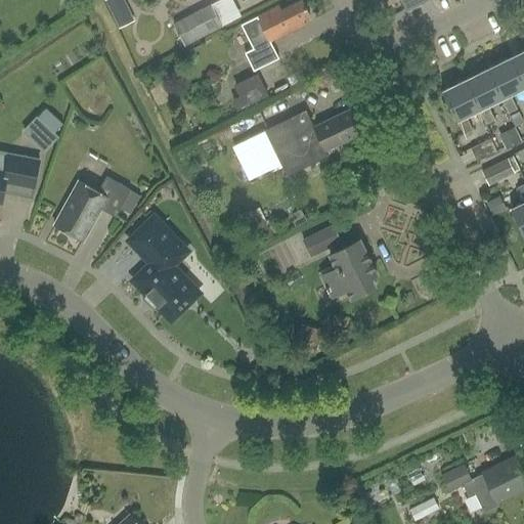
[(279,5),(242,25),(254,49),(247,53),(255,71),(279,58),(271,41),(306,24),(304,19),(310,16),(302,0),(301,0),(281,9),(279,5)]
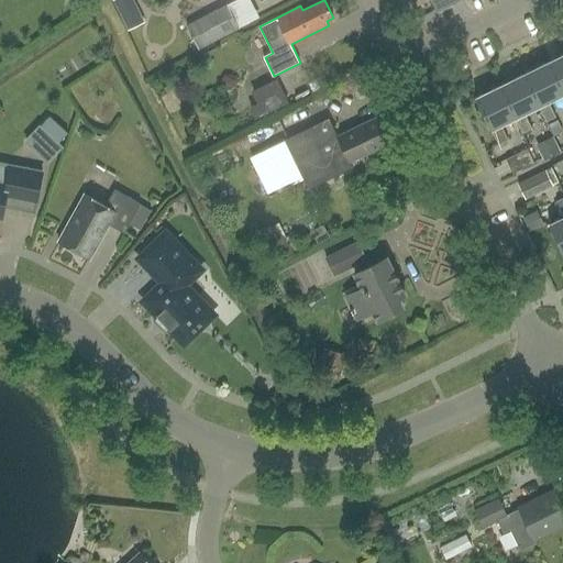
[(432,0),(438,10),(455,0),(432,0)]
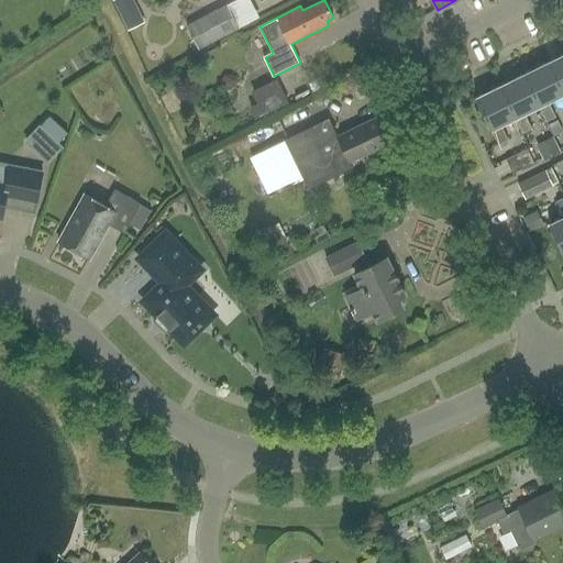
[(228,4),(187,26),(199,50),(240,28),(228,4)]
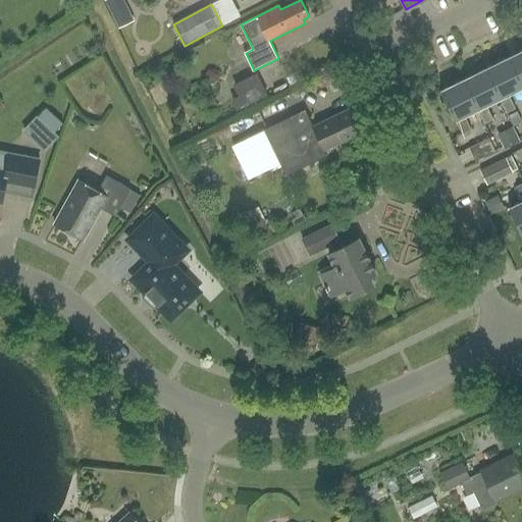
[(134,21),(127,7),(113,14),(120,28),(134,21)]
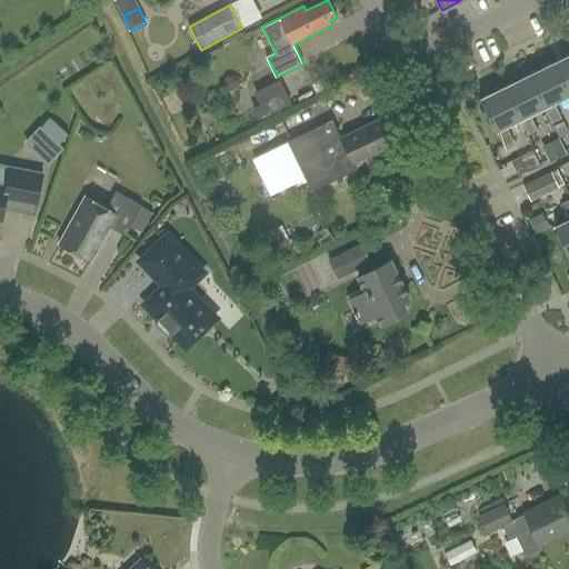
[(568,56),(552,63),(568,96),(568,97),(568,56)]
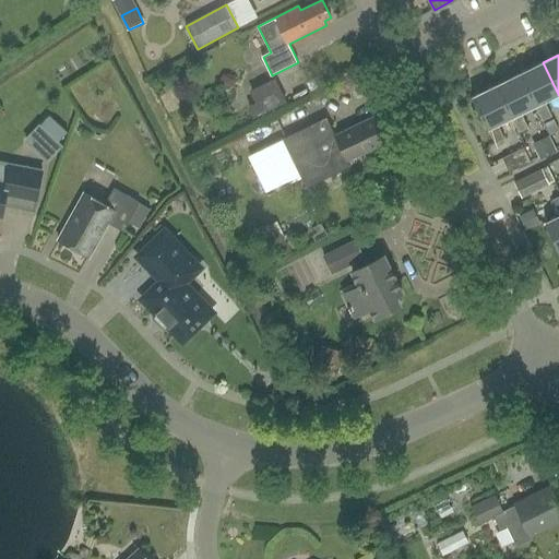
[(520,74),(535,105),(543,121),(552,116),(545,100),(558,94),(543,62),(520,74)]
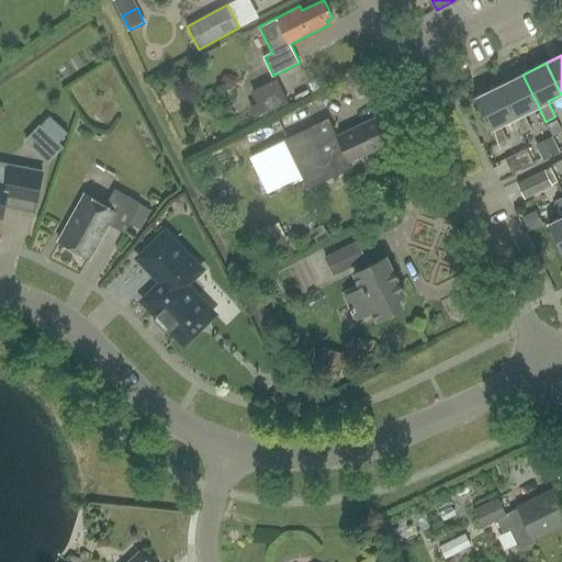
[(523,75),(498,87),(514,117),(521,133),(531,128),(524,113),(538,105),(523,75)]
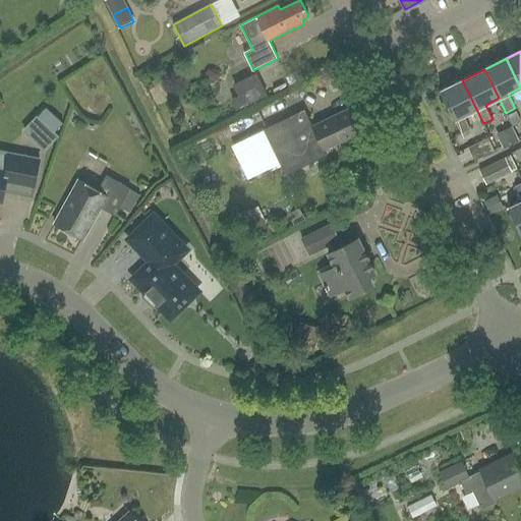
[(238,97),(231,101),(236,111),(267,97),(255,74),(233,85),(238,97)]
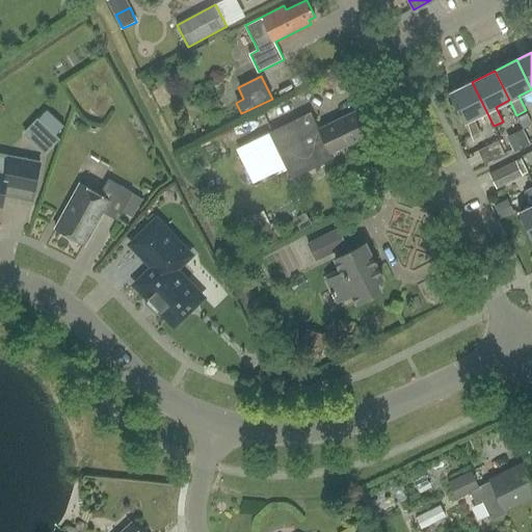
[(472,82),(450,92),(472,137),(480,132),(473,117),(486,111),(472,82)]
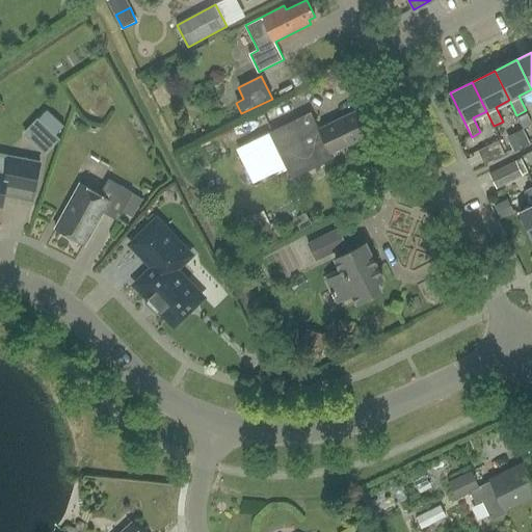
[(330,153),(373,133),(364,114),(358,117),(355,111),(319,129),(312,112),(255,140),(270,175),(287,166),(292,178),(334,157),(330,153)]
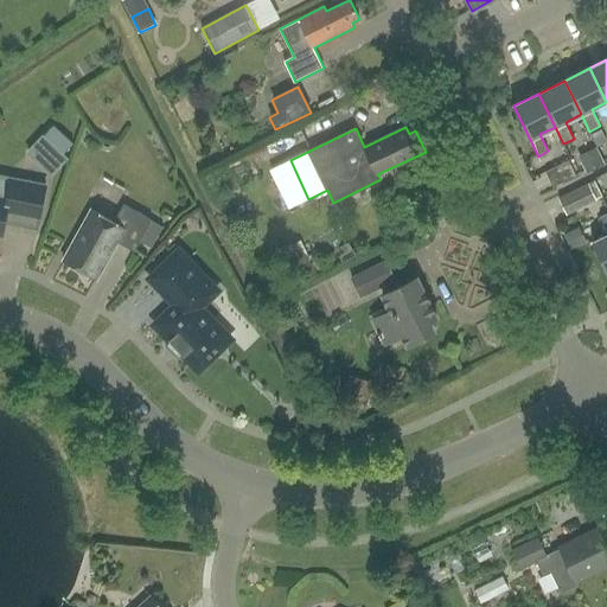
[(593,135),(599,147),(606,142),(606,140),(602,131),(593,135)]
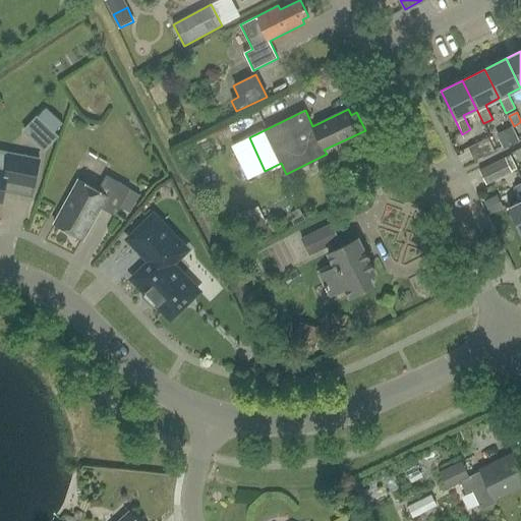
[(36,115),(21,130),(44,151),(57,135),(36,115)]
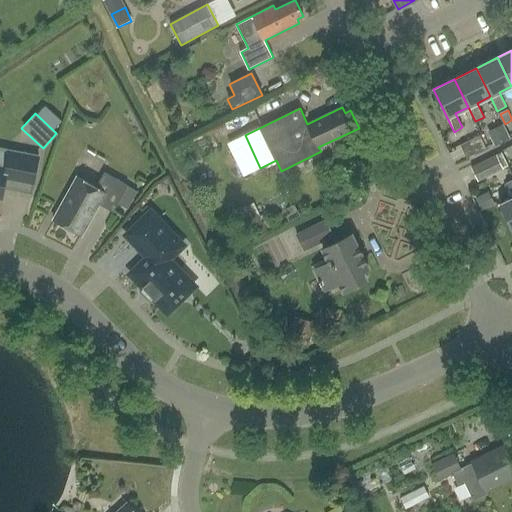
[(510,139),(504,128),(490,135),(496,146),(510,139)]
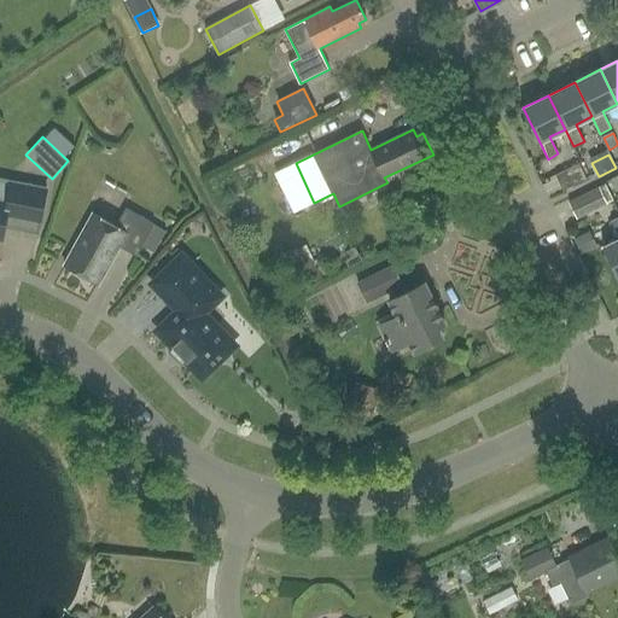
[(563,192),(587,180),(578,164),(555,176),(563,192)]
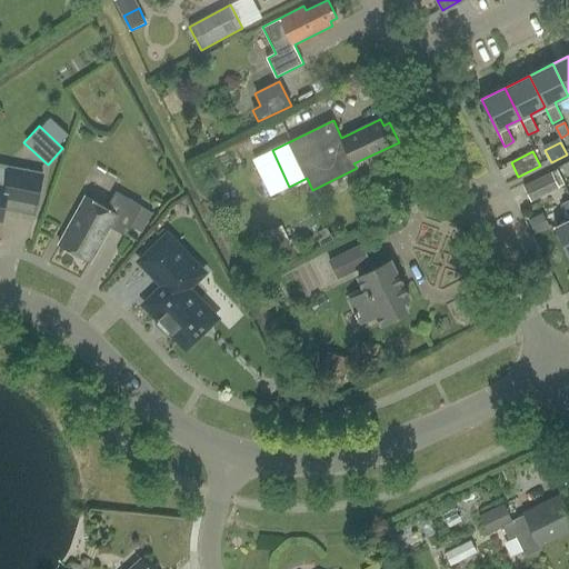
[(0,221),(2,221),(7,198),(37,205),(43,173),(0,165),(0,221)]
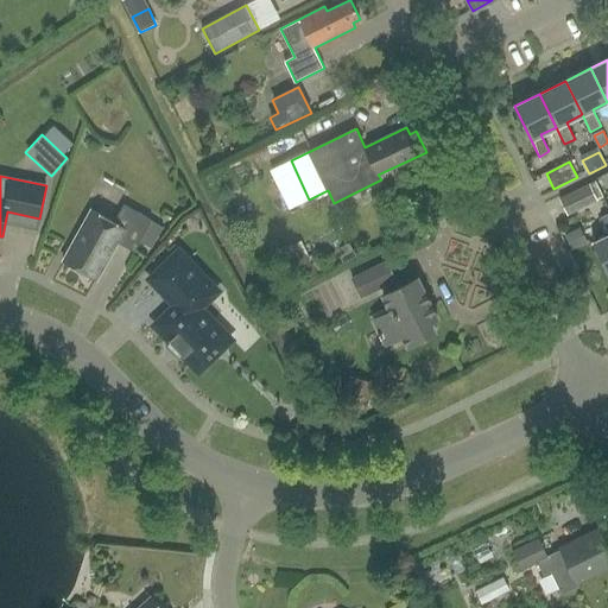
[(567,217),(597,202),(589,185),(558,200),(567,217)]
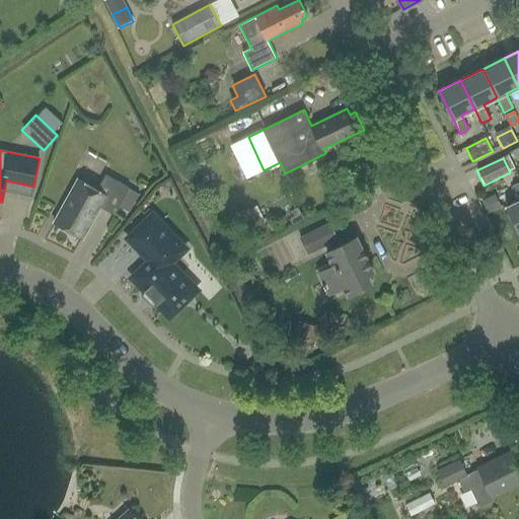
[(97,190),(78,179),(54,223),(83,239),(100,207),(115,215),(130,188),(106,174),(97,190)]
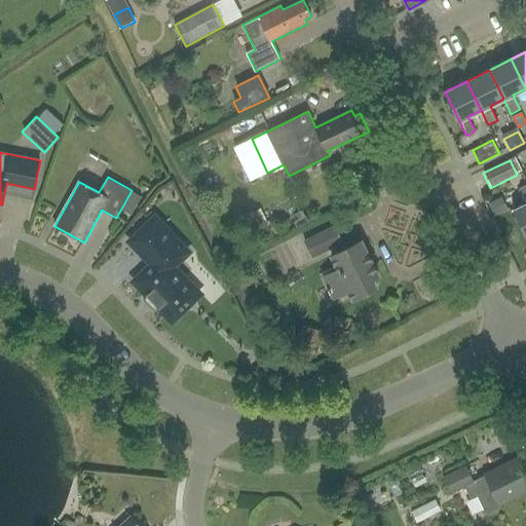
[(525,199),(525,202),(514,210),(525,235),(525,185),(520,188),(525,199)]
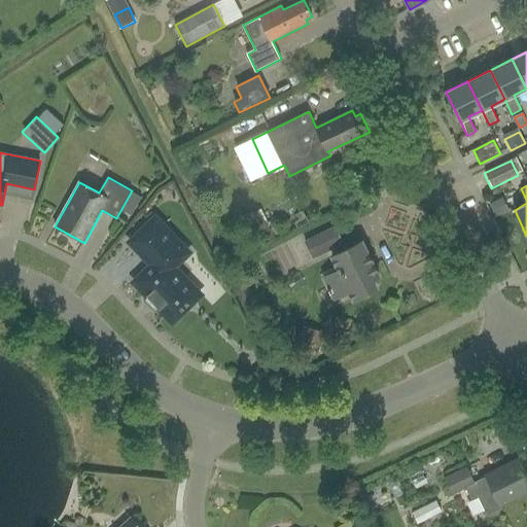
[(142,198),(132,192),(123,210),(132,215),(142,198)]
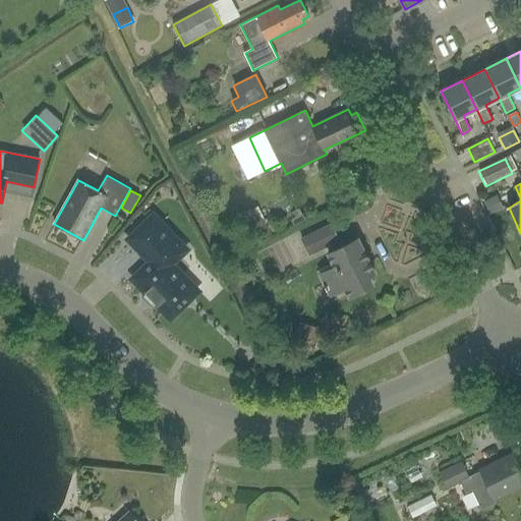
[(157,304),(170,319),(198,291),(172,264),(187,249),(154,215),(128,239),(151,262),(132,279),(146,293),(142,296),(154,307),(157,304)]
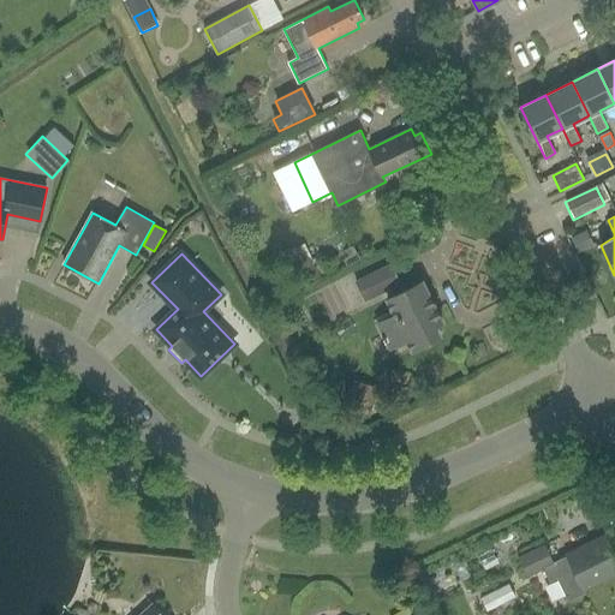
[(352,280),(363,302),(381,293),(370,272),(352,280)]
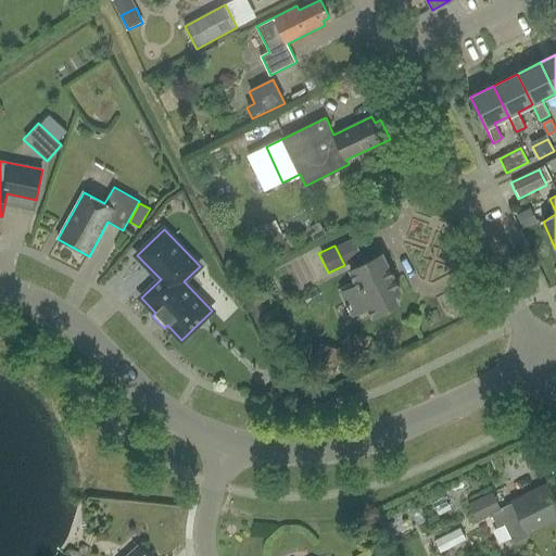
[(374,316),(397,304),(393,295),(400,292),(381,256),(350,272),(357,286),(341,294),(352,316),(369,308),(374,316)]
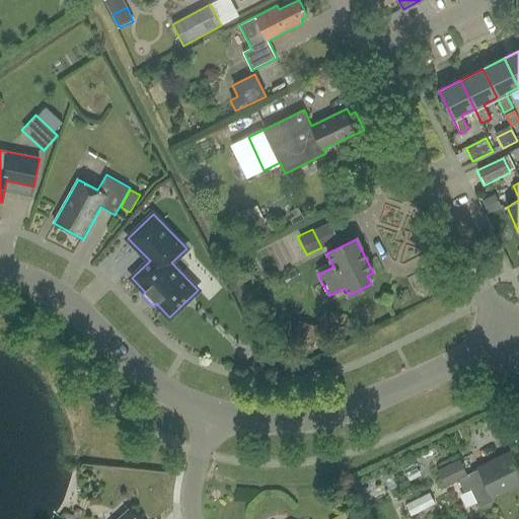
[(478,507),(494,499),(493,497),(518,484),(518,447),(477,467),(485,483),(470,490),(478,507)]
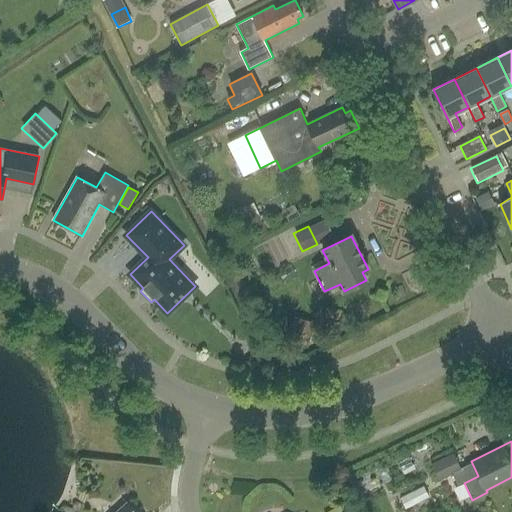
[(438,480),(460,470),(453,454),(431,465),(438,480)]
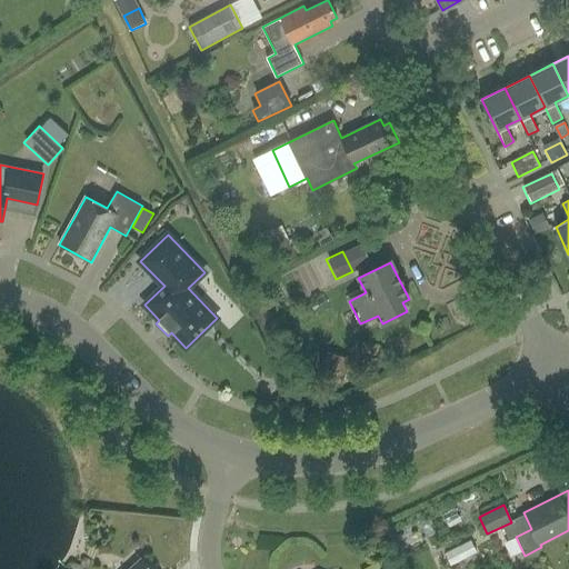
[(471,541),(446,555),(451,565),(477,552),(471,541)]
